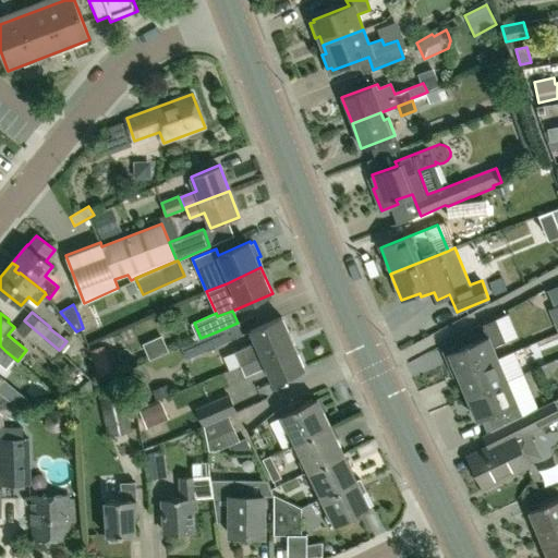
[(241,365),(293,342),(282,317),(251,330),(255,342),(234,352),(241,364),(241,365)]
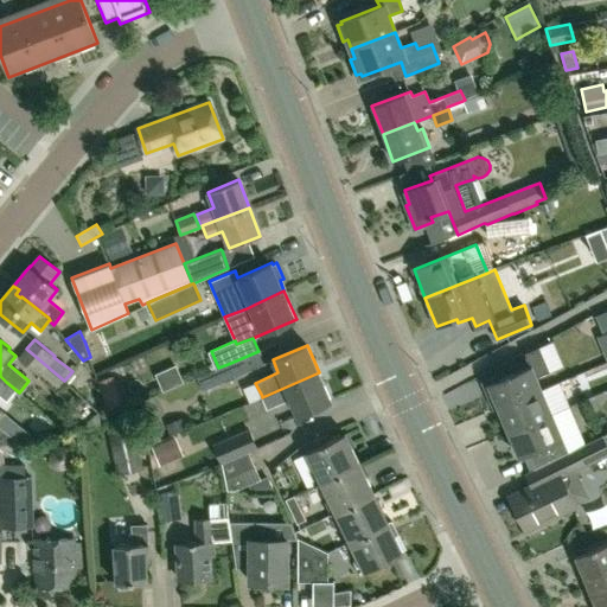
[(496,411),(499,409),(543,390),(537,377),(550,372),(541,347),(526,353),(531,366),(489,384),(493,395),(489,396),(496,411)]
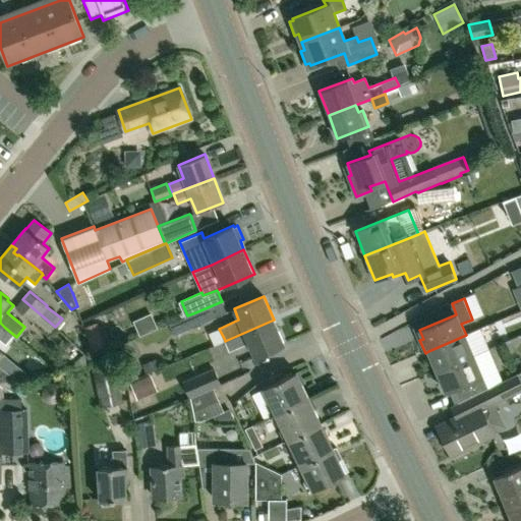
[(16,307),(34,322),(33,323),(45,332),(46,330),(52,334),(56,328),(55,327),(22,299),(16,307)]
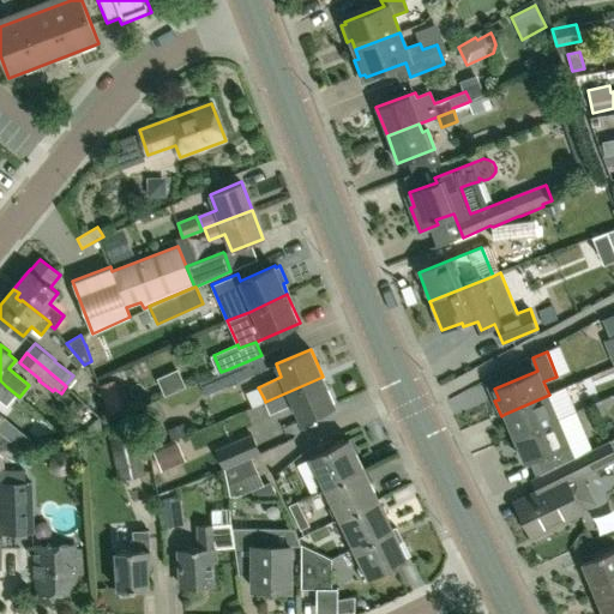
[(236,381),(268,368),(262,355),(230,368),(221,372),(198,381),(205,396),(236,381)]
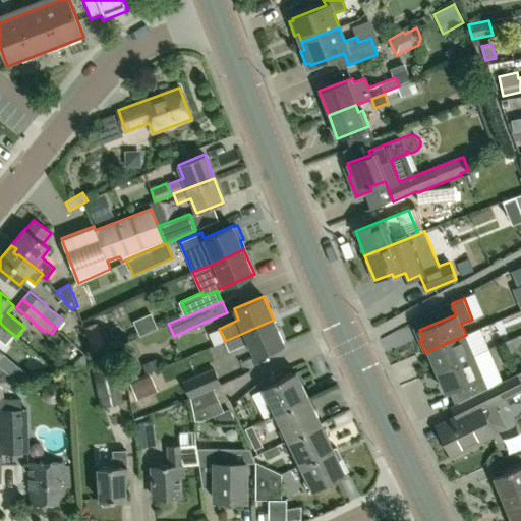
[(274,320),(225,341),(230,352),(248,343),(254,357),(284,344),(274,320)]
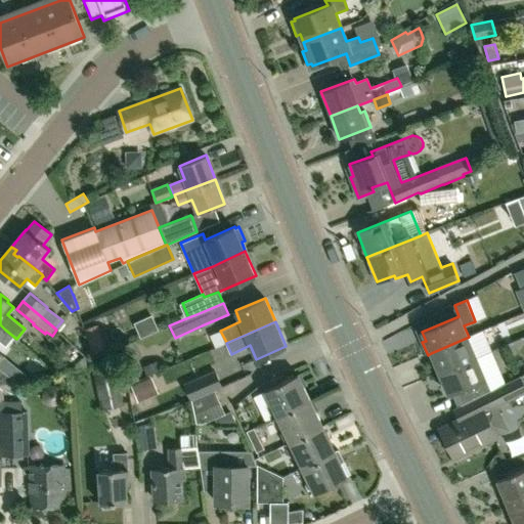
[(91,353),(104,348),(97,324),(83,330),(91,353)]
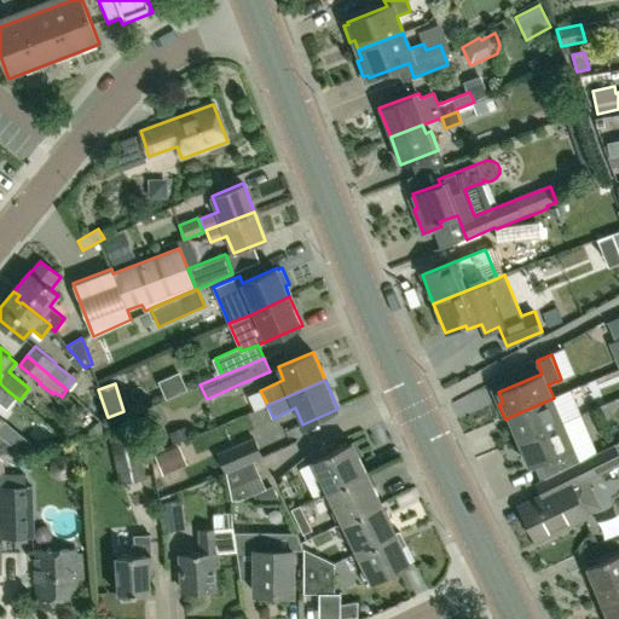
[(519,441),(563,422),(554,398),(509,417),(519,441)]
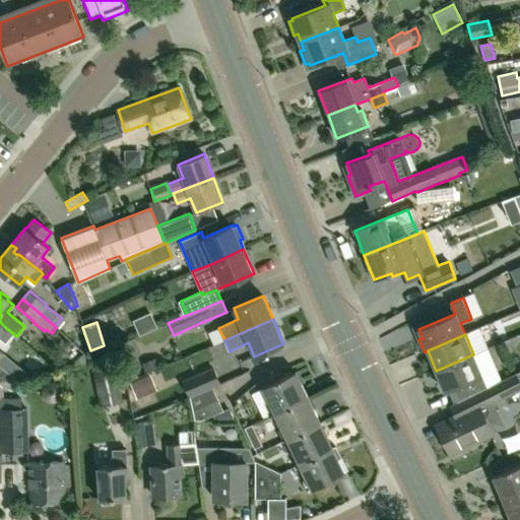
[(478,348),(486,382),(502,378),(493,344),(478,348)]
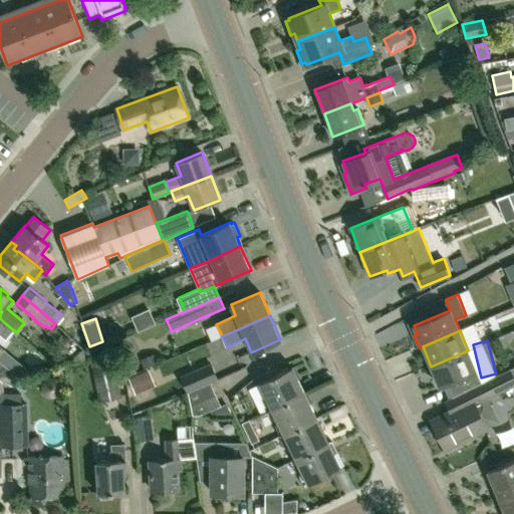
[(0,348),(0,361),(14,372),(20,364),(4,351),(0,348)]
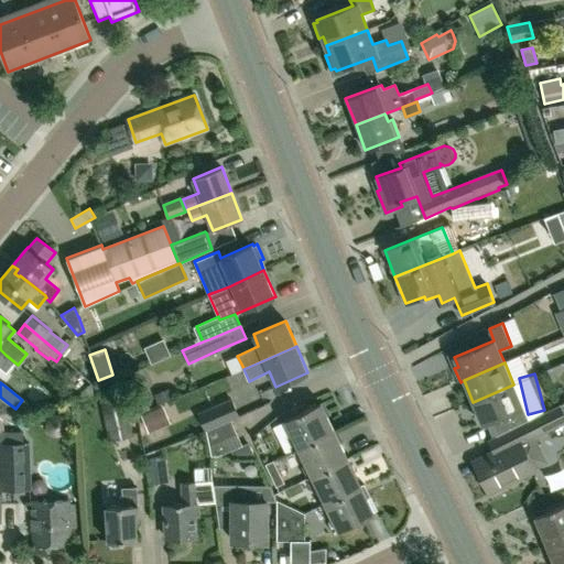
[(511,430),(529,421),(513,384),(473,402),(483,424),(491,421),(498,436),(511,430)]
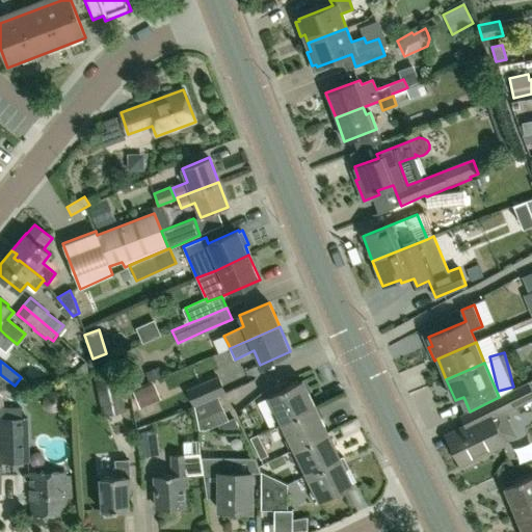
[(92,374),(102,416),(125,410),(116,369),(92,374)]
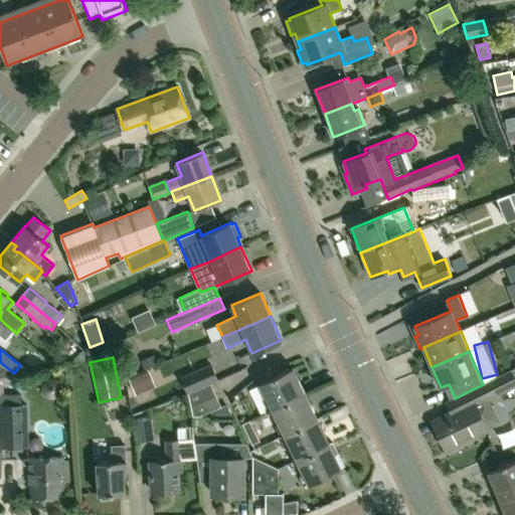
[(139,391),(159,384),(152,364),(132,371),(139,391)]
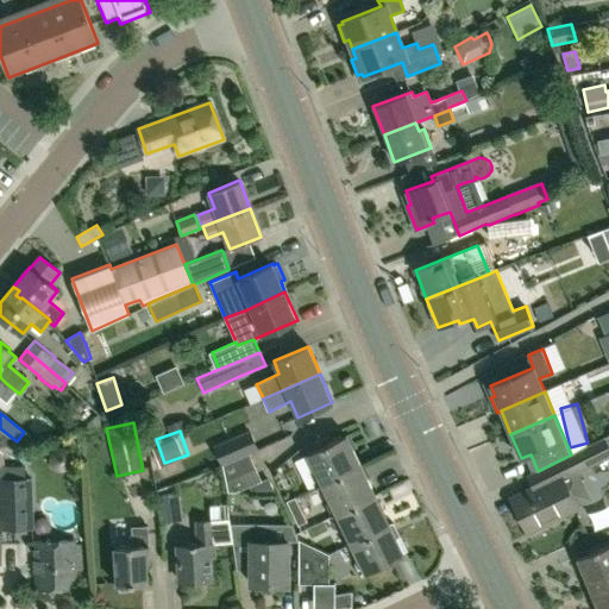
[(250,453),(258,450),(250,431),(214,446),(223,465),(250,453)]
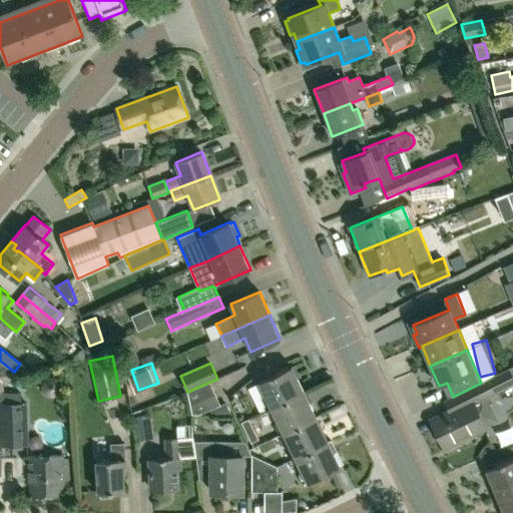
[(262,413),(271,408),(305,392),(292,366),(259,383),(259,384),(248,389),(262,413)]
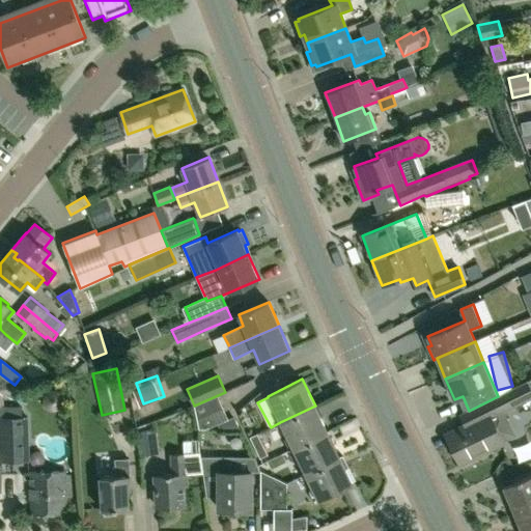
[(498,396),(481,404),(487,416),(448,436),(460,464),(503,443),(502,442),(515,436),(504,411),(530,397),(530,392),(526,382),(498,396)]
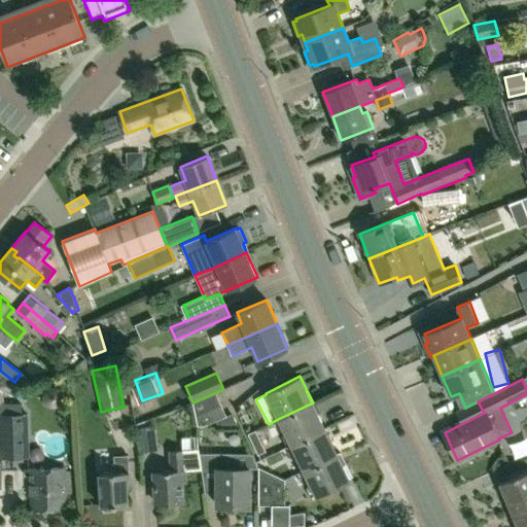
[(196,416),(221,403),(216,392),(192,402),(196,416)]
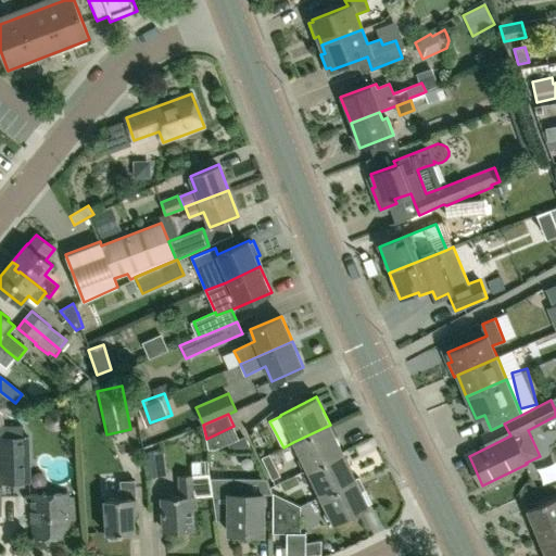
[(467,438),(489,429),(484,416),(463,425),(467,438)]
